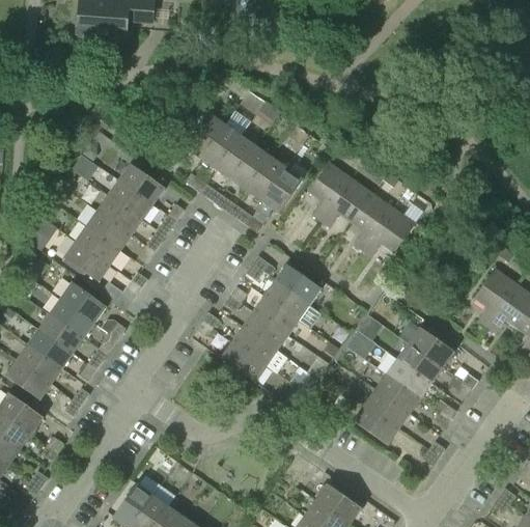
[(112,0),(112,1),(96,0),(80,0),(78,31),(94,33),(94,36),(111,37),(111,32),(127,33),(128,18),(152,20),(155,0),(112,0)]
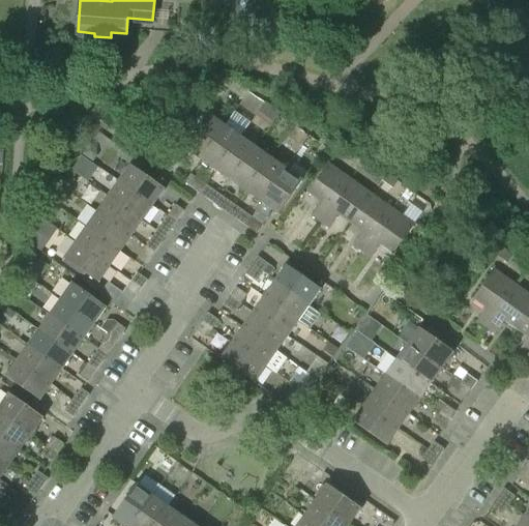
[(236,0),(235,6),(252,7),(251,27),(267,29),(269,0),(236,0)]
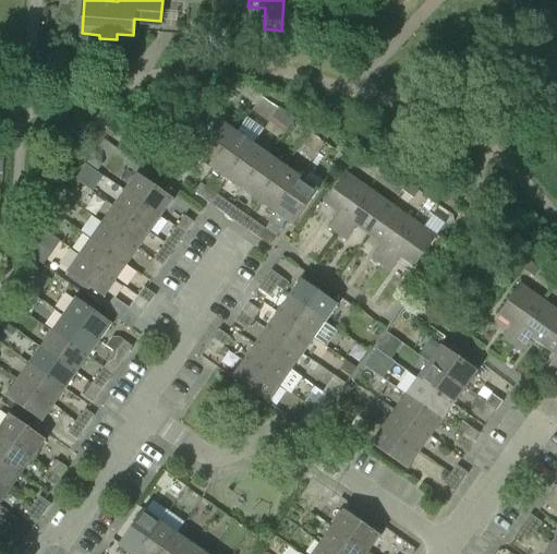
[(281,105),(274,113),(290,125),(297,117),(281,105)]
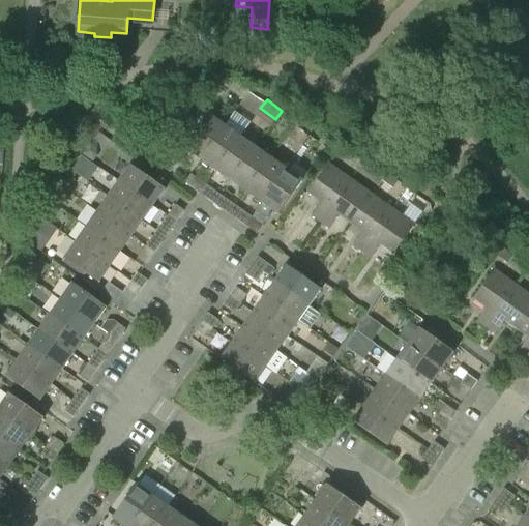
[(183,147),(199,158),(225,122),(209,111),(205,117),(199,112),(193,121),(199,125),(183,147)]
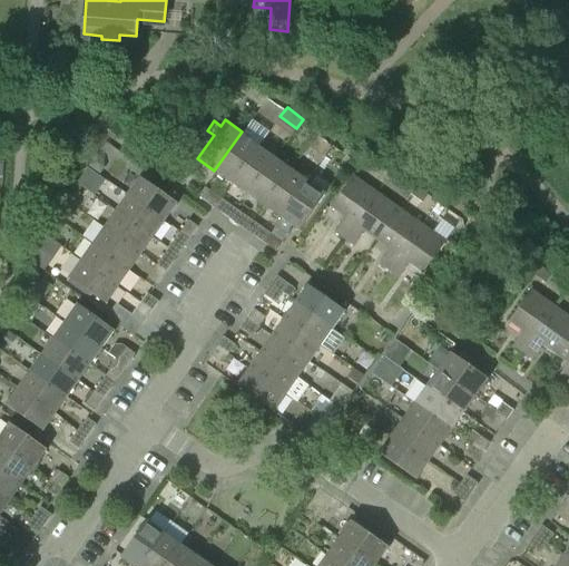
[(242,132),(214,171),(232,183),(258,144),(242,132)]
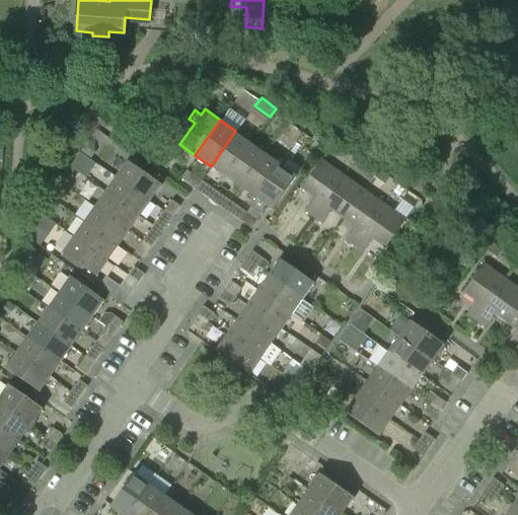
[(235,131),(211,166),(225,176),(250,141),(235,131)]
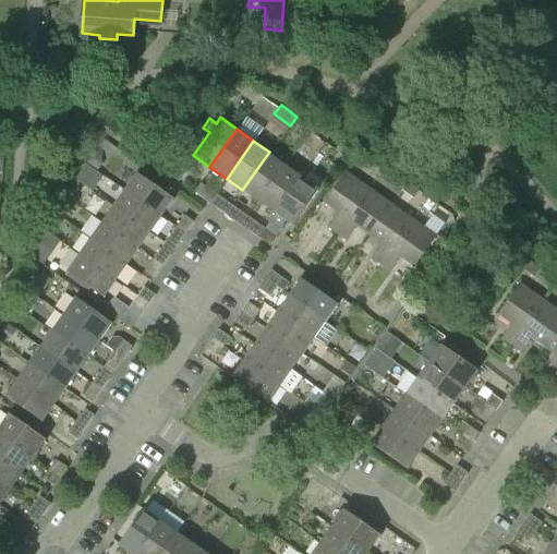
[(101,160),(101,153),(95,148),(87,158),(98,166),(101,160)]
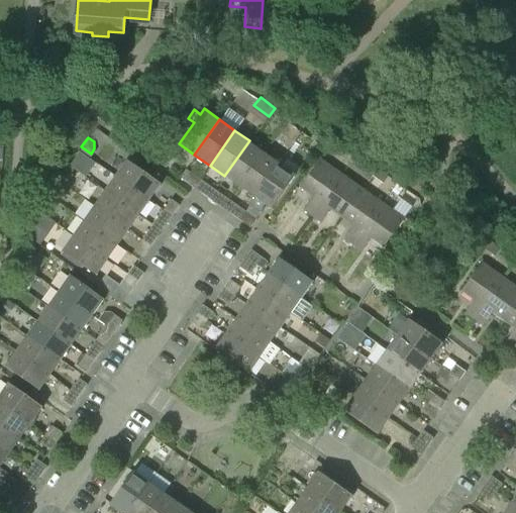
[(249,140),(224,176),(239,186),(265,150),(249,140)]
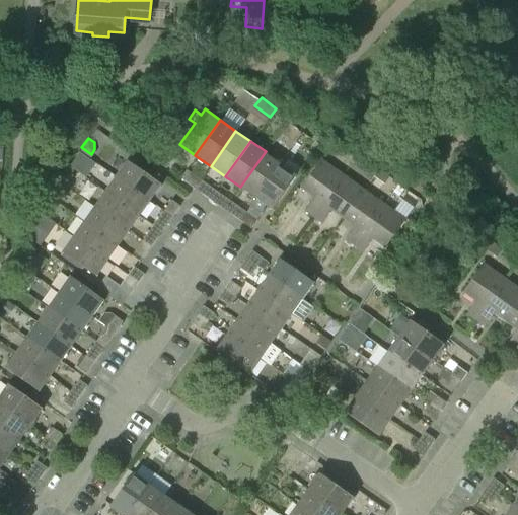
[(175,154),(166,148),(158,160),(166,166),(175,154)]
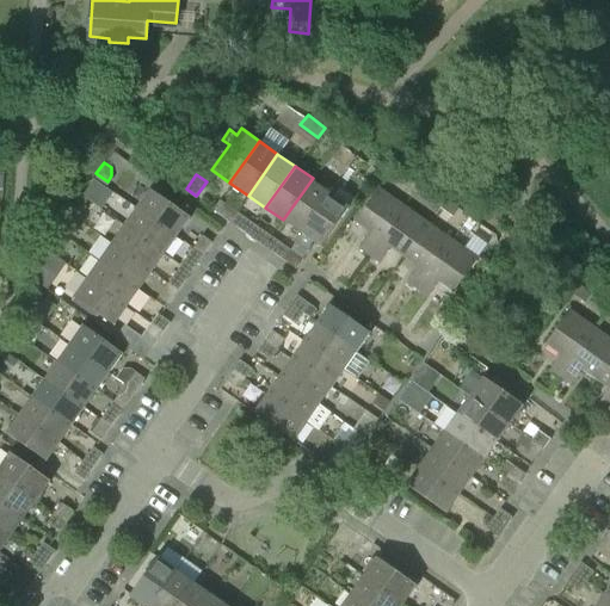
[(94,177),(82,193),(88,197),(102,206),(114,190),(94,177)]
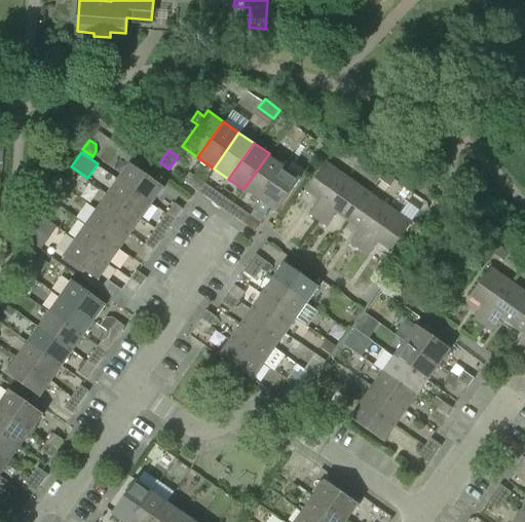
[(269,153),(244,189),(259,200),(284,164),(269,153)]
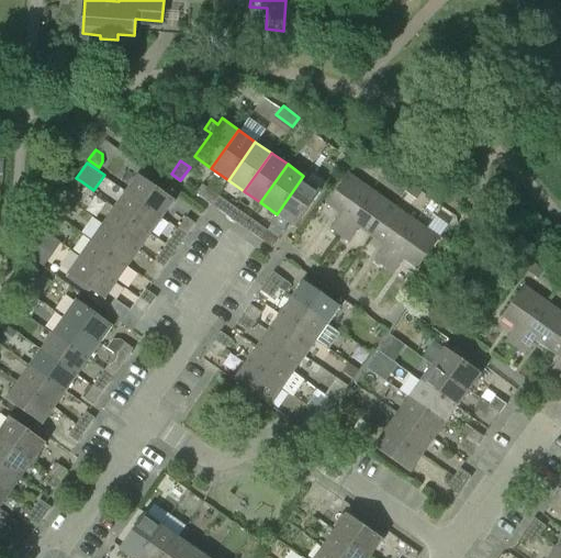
[(331,226),(339,233),(372,187),(349,170),(326,202),(340,212),(331,226)]
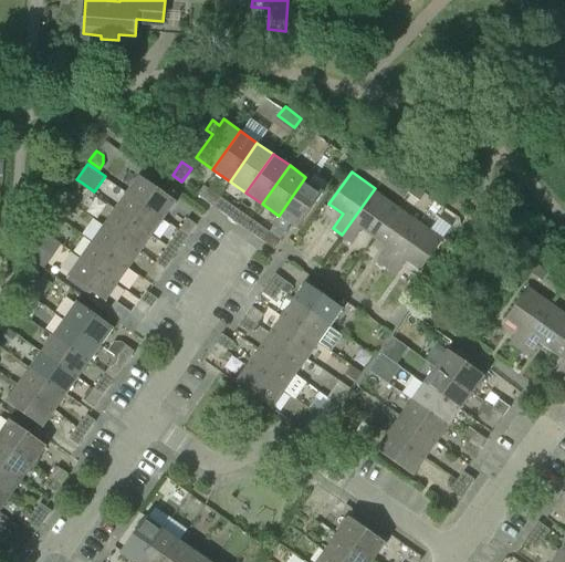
[(139,173),(126,190),(165,217),(177,199),(139,173)]
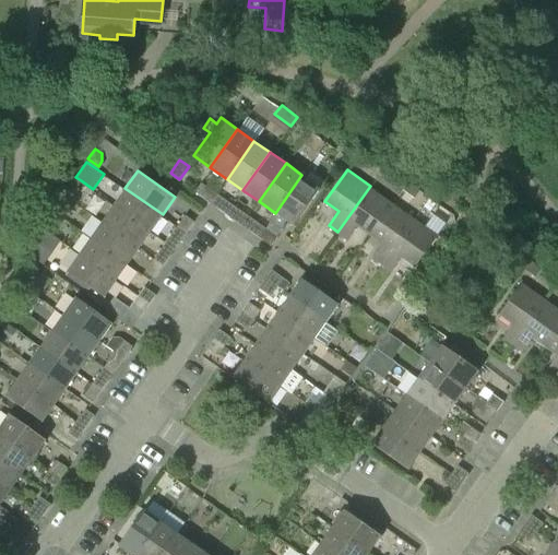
[(319,187),(301,175),(275,213),(265,226),(259,235),(271,244),(283,226),(279,223),(282,219),(292,225),(319,187)]
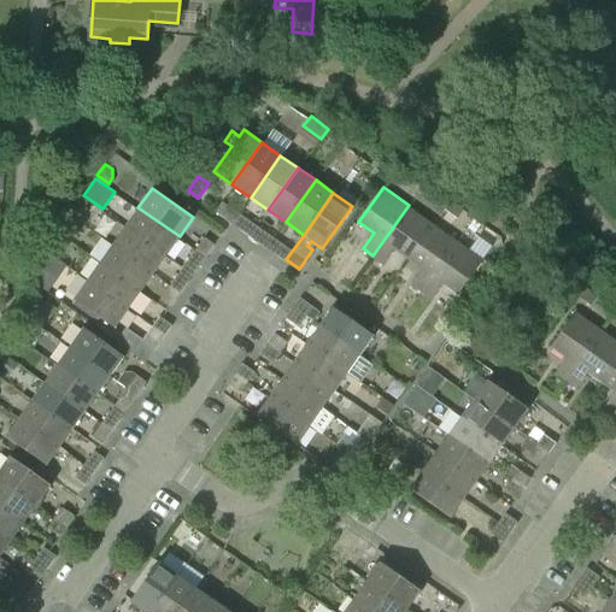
[(223,199),(216,210),(230,219),(238,209),(223,199)]
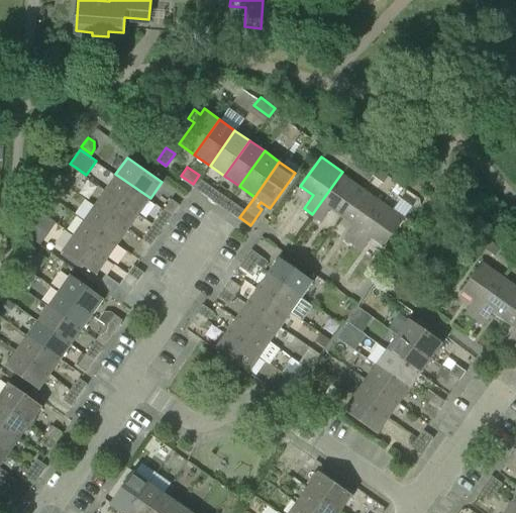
[(379,167),(374,173),(384,180),(388,173),(379,167)]
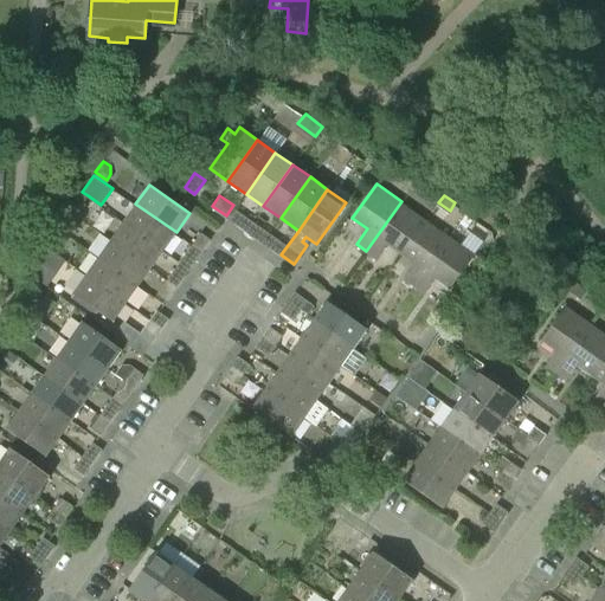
[(400,253),(425,218),(401,201),(366,251),(377,258),(387,244),(400,253)]
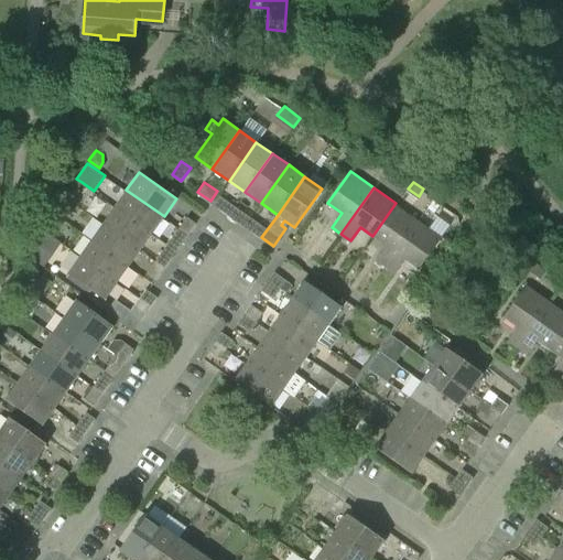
[(115,206),(152,233),(164,216),(126,190),(115,206)]
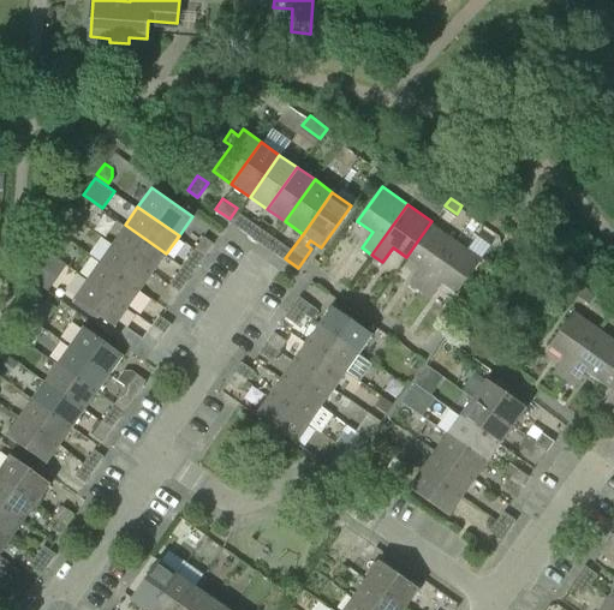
[(237,225),(250,233),(257,223),(244,214),(237,225)]
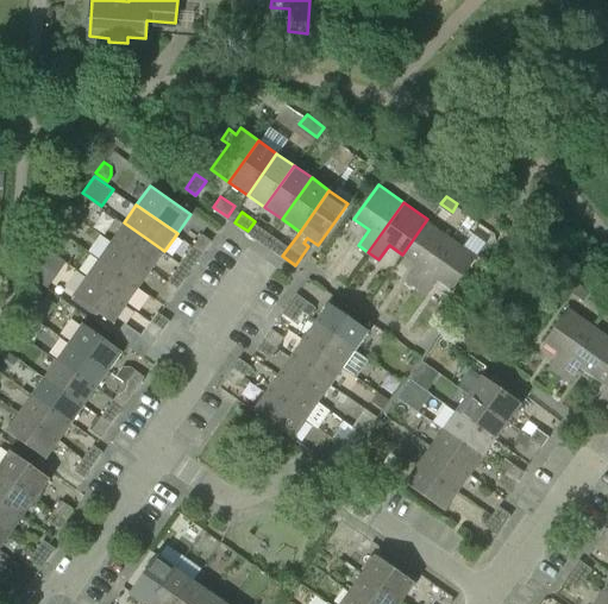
[(417,287),(451,237),(427,219),(402,255),(417,264),(406,280),(417,287)]
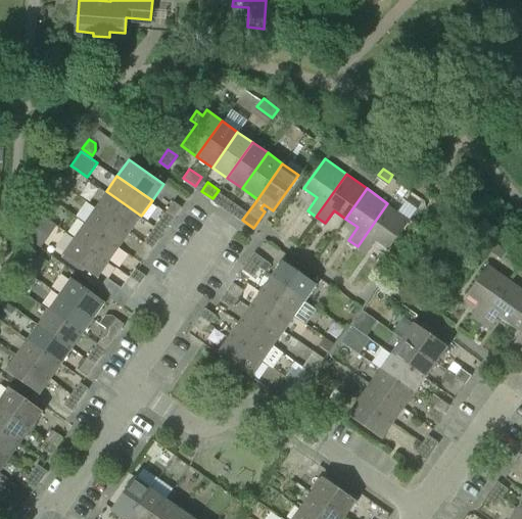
[(230,197),(219,190),(212,198),(224,206),(230,197)]
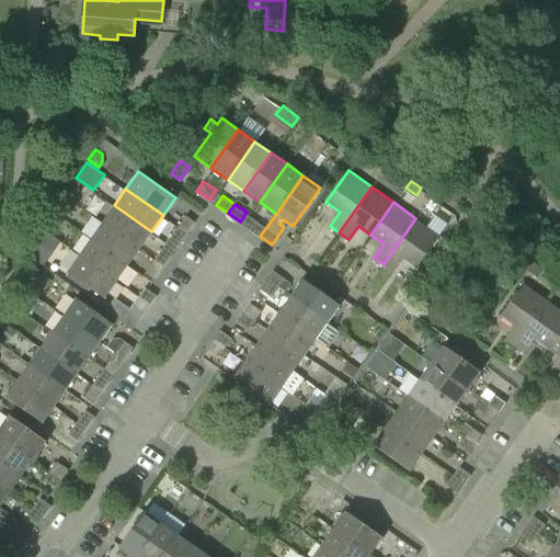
[(102,220),(140,248),(151,231),(114,205),(102,220)]
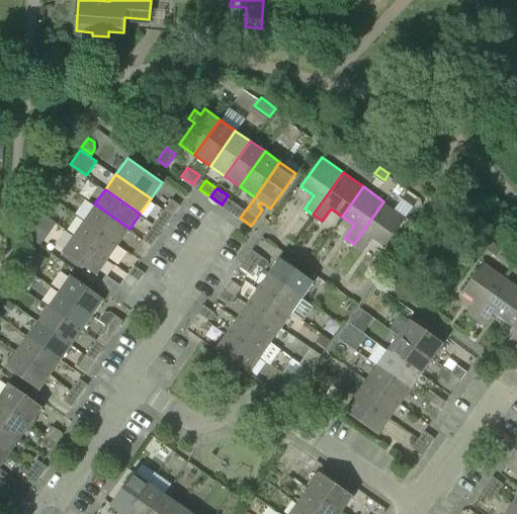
[(171,199),(163,210),(171,216),(178,204),(171,199)]
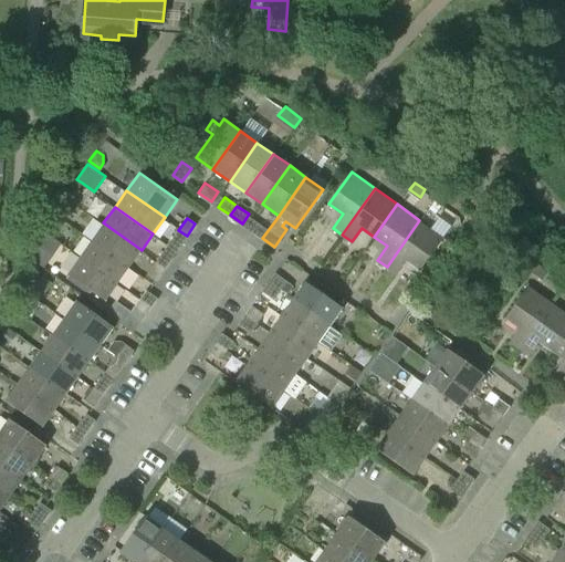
[(250,229),(262,238),(269,229),(257,220),(250,229)]
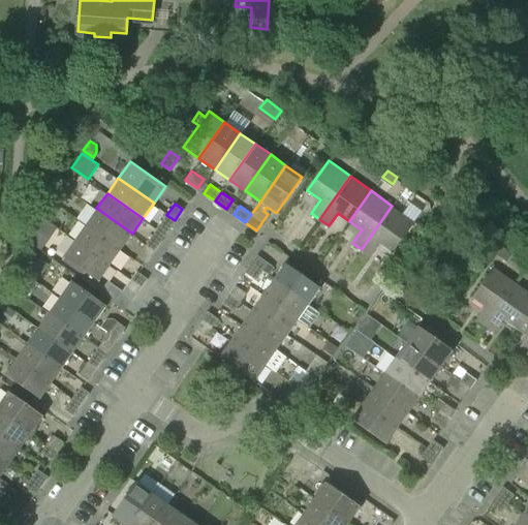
[(414,221),(392,206),(362,249),(371,255),(380,243),(393,251),(414,221)]
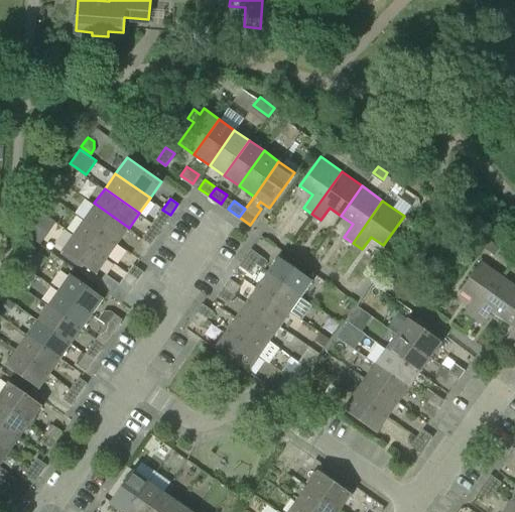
[(84,218),(118,243),(129,228),(94,203),(84,218)]
